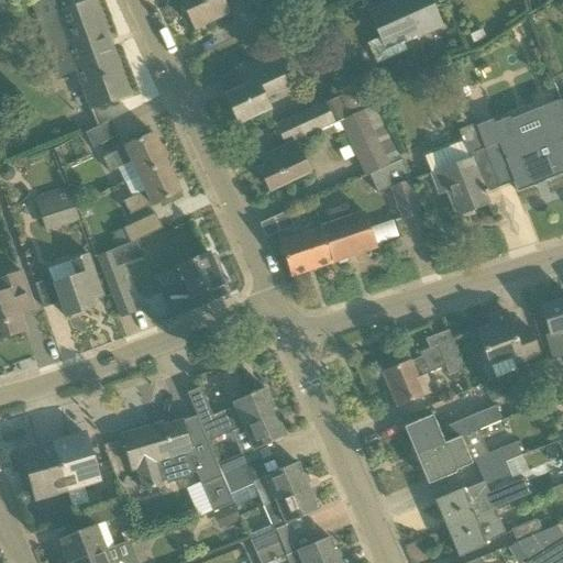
[(89,110),(128,96),(91,1),(68,10),(64,0),(30,0),(59,79),(76,73),(89,110)]
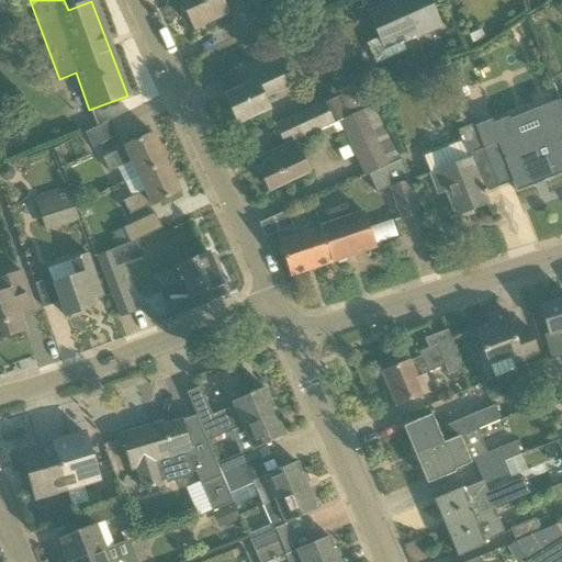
[(179,0),(192,29),(226,12),(222,1),(223,0),(179,0)]
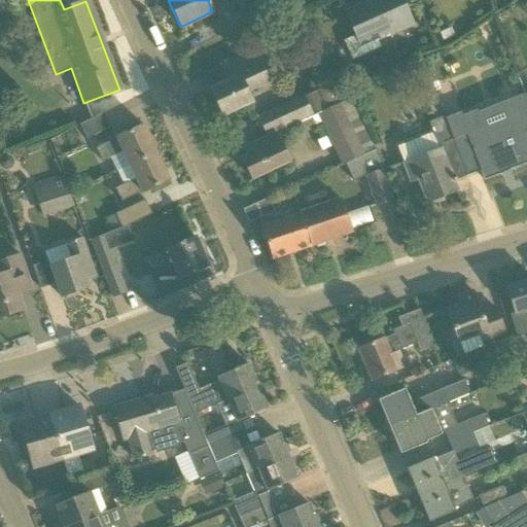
[(301,0),(287,0),(285,4),(295,12),(304,2),(301,0)]
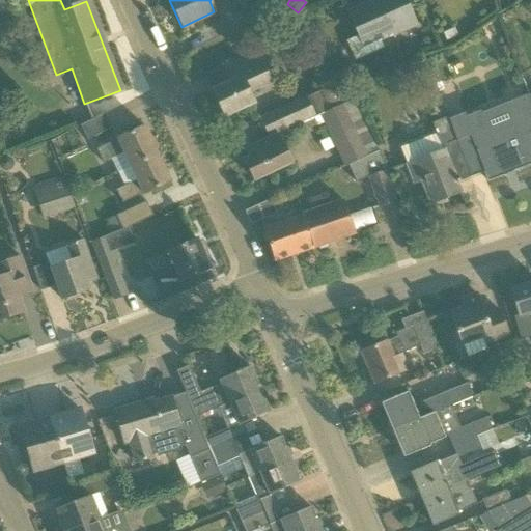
[(347,12),(358,35),(345,42),(355,60),(383,48),(381,44),(417,27),(404,0),(370,0),(371,1),(347,12)]
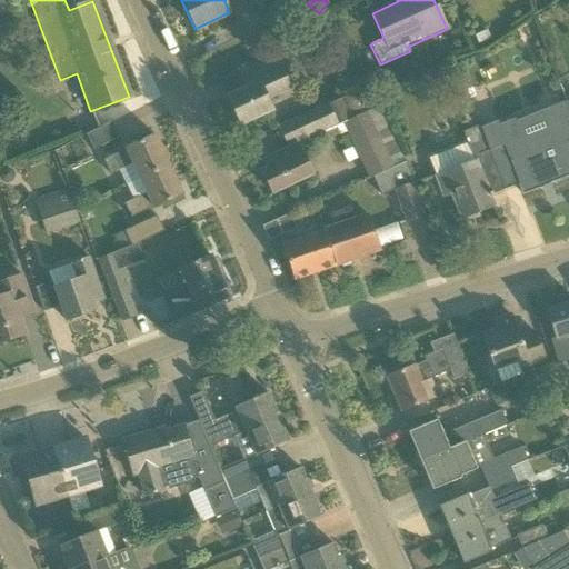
[(268,99),(290,89),(277,59),(251,70),(258,83),(227,97),(240,126),(272,111),(268,99)]
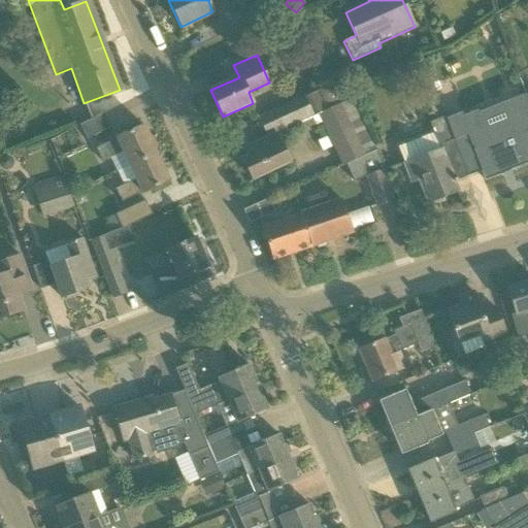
[(405,61),(386,68),(391,86),(411,79),(405,61)]
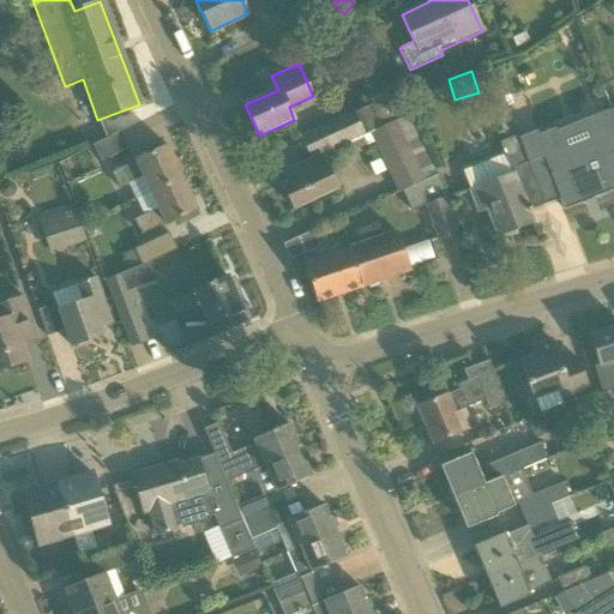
[(613,119),(611,112),(611,110),(584,121),(593,143),(566,152),(557,128),(539,134),(537,131),(517,138),(545,205),(560,199),(564,210),(582,203),(582,204),(585,203),(584,198),(607,190),(609,192),(613,190),(613,119)]
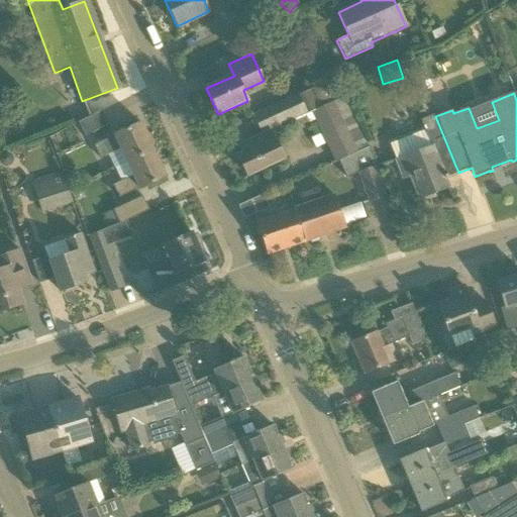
[(306,113),(298,95),(253,115),(262,133),(306,113)]
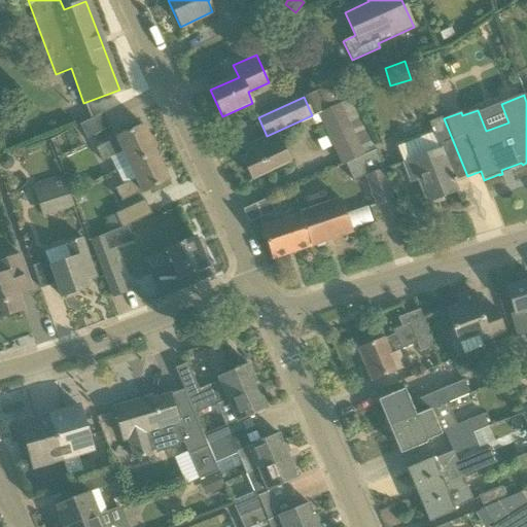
[(332,147),(366,131),(351,98),(317,113),(321,123),(332,147)]
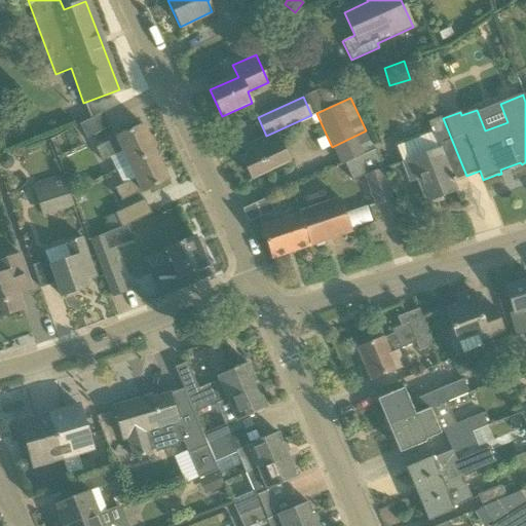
[(86,138),(110,125),(104,113),(80,125),(86,138)]
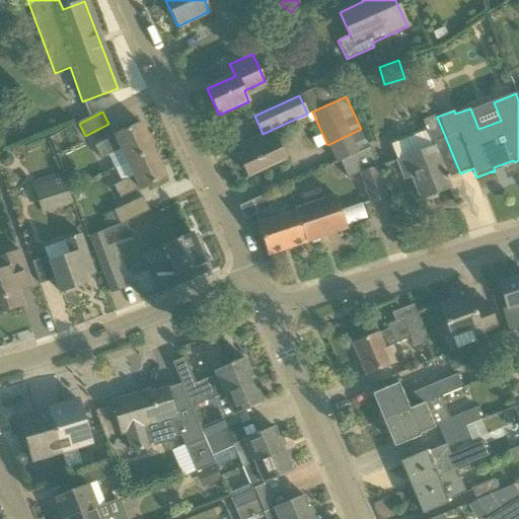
[(460,173),(437,117),(437,115),(423,121),(434,148),(397,162),(404,179),(412,176),(421,200),(450,188),(446,178),(460,173)]
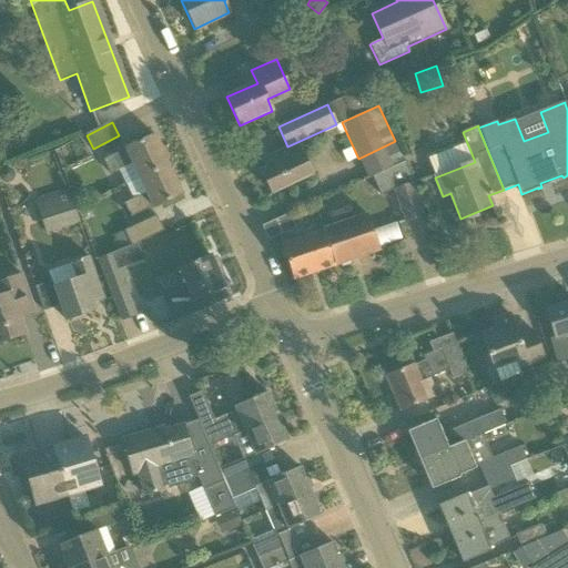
[(132,164),(139,179),(169,165),(154,135),(127,150),(127,151),(103,160),(110,174),(132,164)]
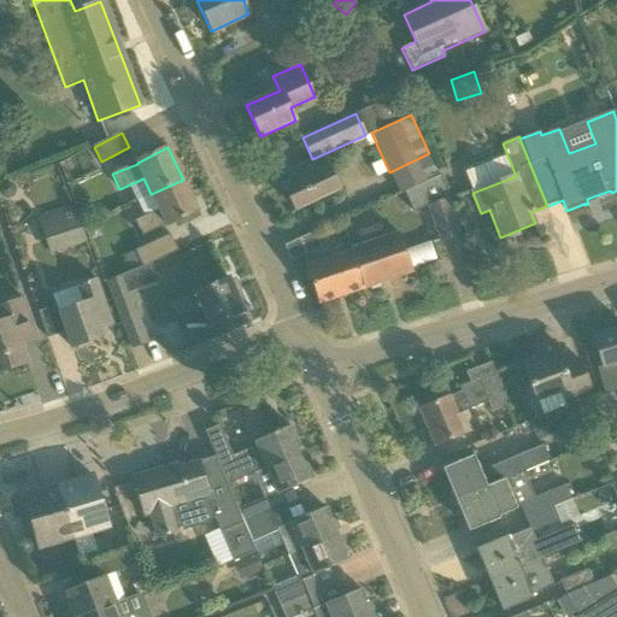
[(285,174),(286,177),(289,183),(283,186),(295,210),(330,194),(323,177),(329,175),(321,157),(285,174)]
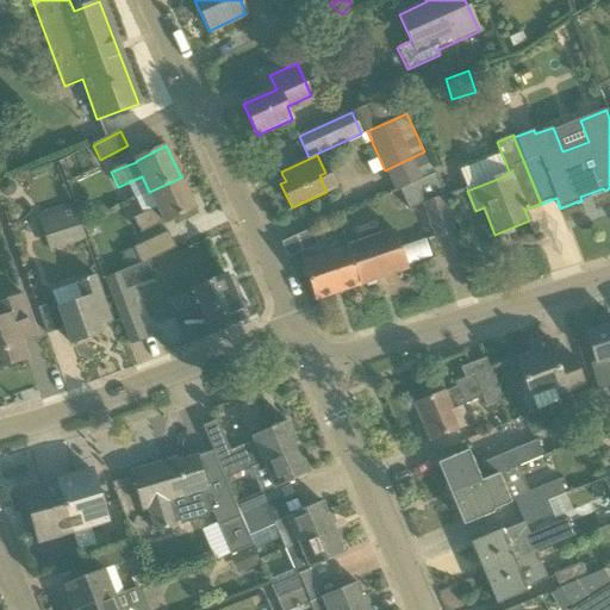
[(454,231),(446,209),(442,197),(444,197),(436,175),(435,173),(400,190),(410,210),(424,204),(435,237),(454,231)]
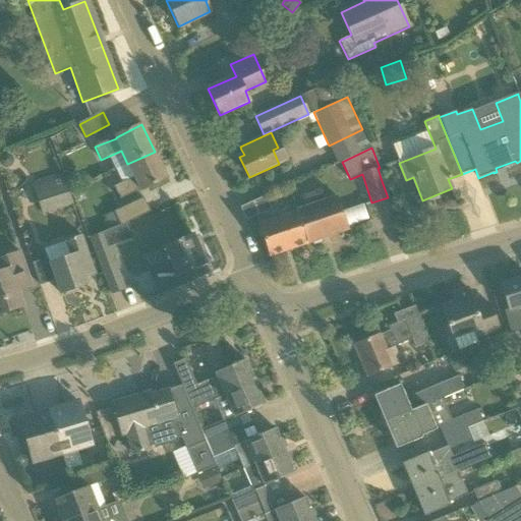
[(155,152),(127,164),(134,177),(114,186),(119,199),(139,190),(140,190),(167,178),(155,152)]
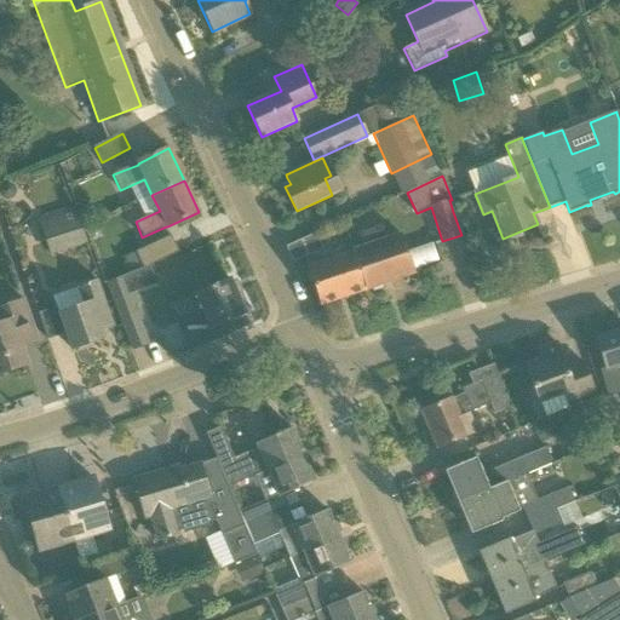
[(40,218),(45,236),(51,256),(87,245),(75,206),(40,218)]
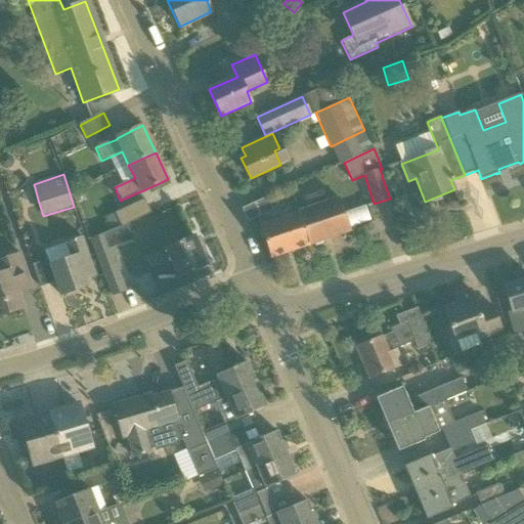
[(246,220),(270,208),(264,197),(241,209),(246,220)]
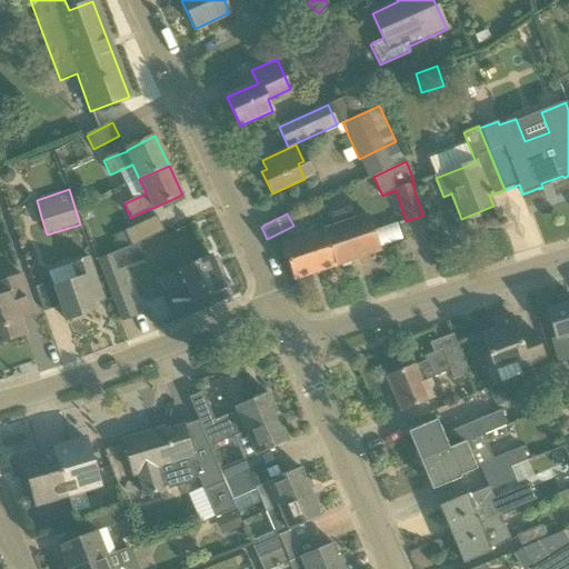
[(126,231),(132,245),(132,246),(163,231),(157,217),(126,231)]
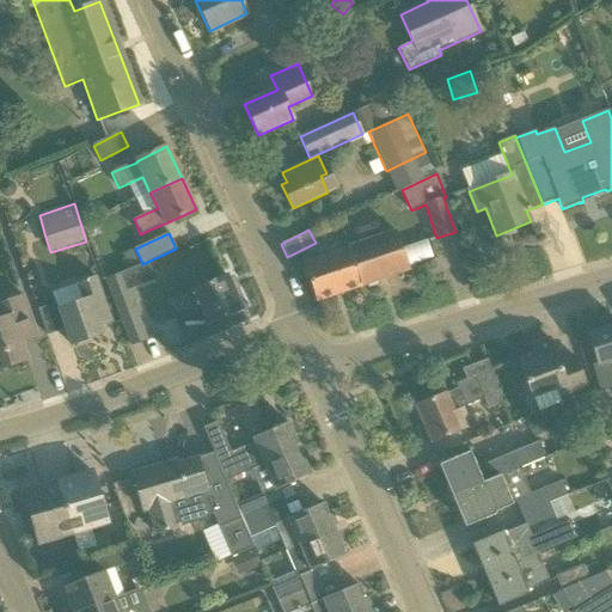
[(348,249),(360,286),(365,285),(365,286),(368,288),(375,286),(378,282),(377,280),(408,270),(396,233),(348,249)]
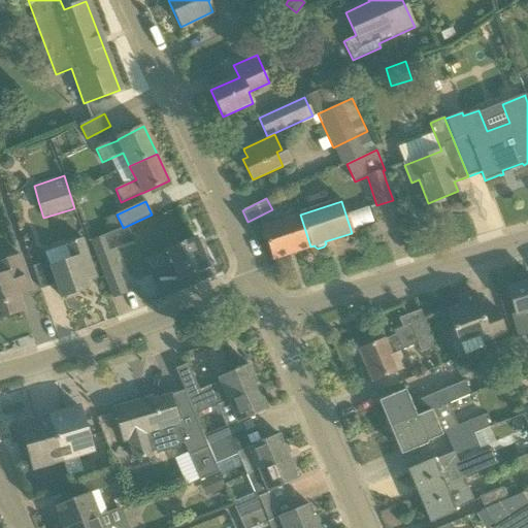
[(300,215),(262,227),(264,233),(262,233),(264,240),(266,239),(273,259),(310,246),(300,215)]
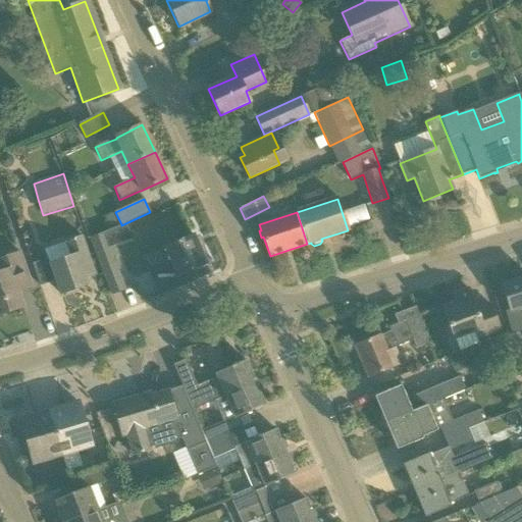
[(70,257),(49,264),(60,295),(87,284),(84,276),(94,272),(82,236),(65,242),(70,257)]
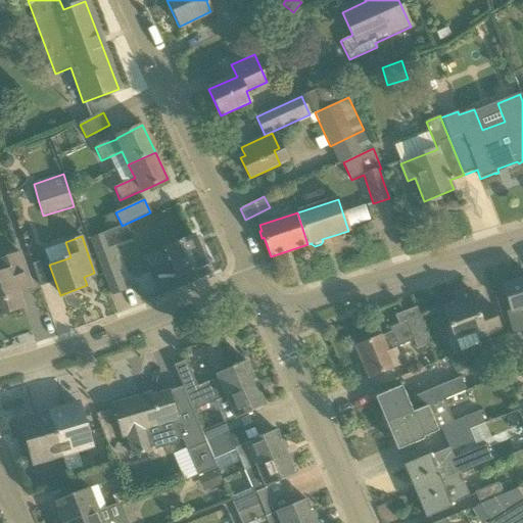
[(192,271),(193,271),(206,265),(194,236),(165,248),(143,258),(149,273),(155,270),(165,292),(159,294),(159,295),(196,280),(195,278),(195,279),(192,271)]
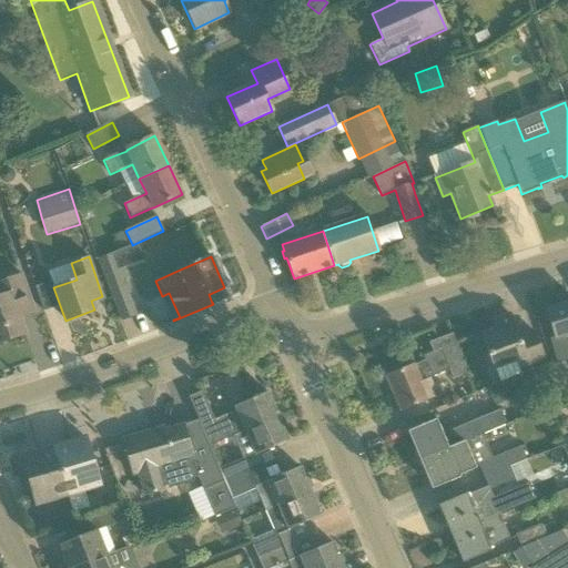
[(122,267),(103,275),(121,321),(135,315),(127,290),(130,288),(122,267)]
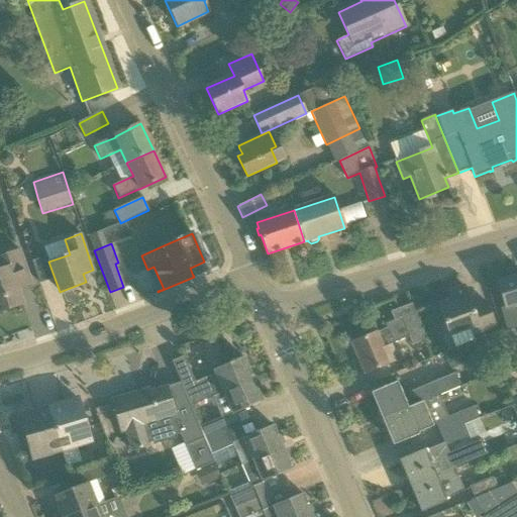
[(17,289),(30,285),(31,285),(20,250),(0,256),(0,312),(23,305),(17,289)]
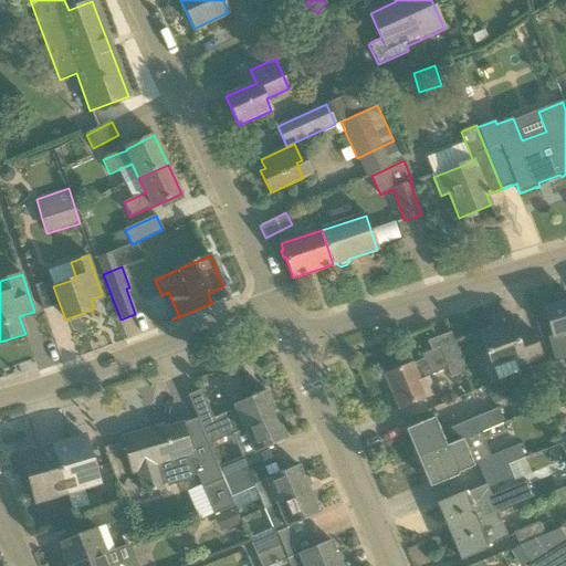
[(547,338),(552,352),(565,347),(565,302),(544,308),(552,337),(547,338)]
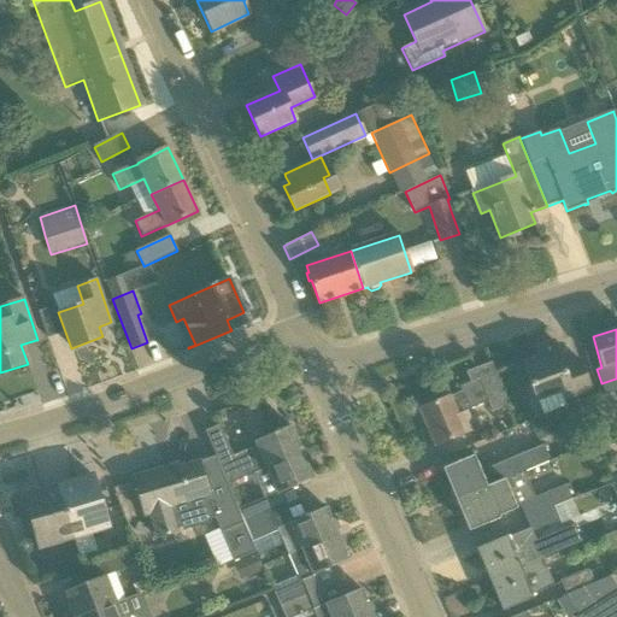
[(553,341),(536,348),(539,356),(522,363),(535,401),(560,393),(563,400),(589,391),(580,360),(562,366),(553,341)]
